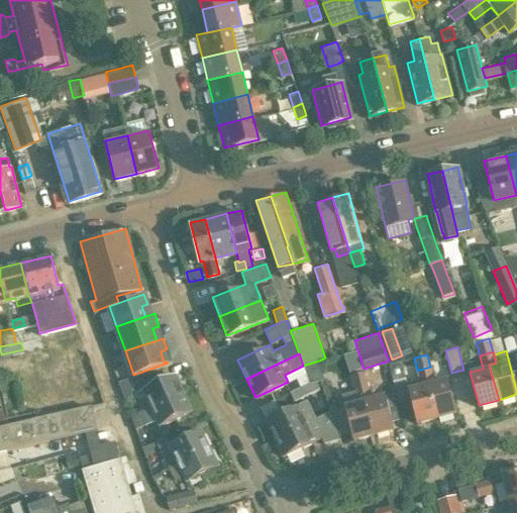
[(388,362),(393,380),(406,377),(401,360),(388,362)]
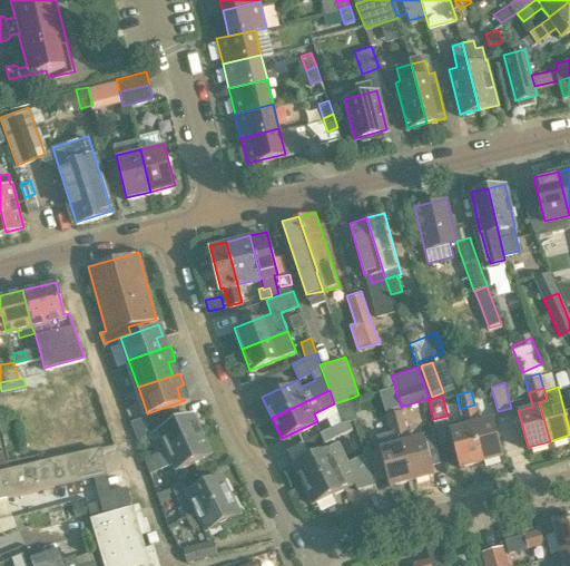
[(356,417),(352,398),(334,403),(340,421),(347,419),(356,417)]
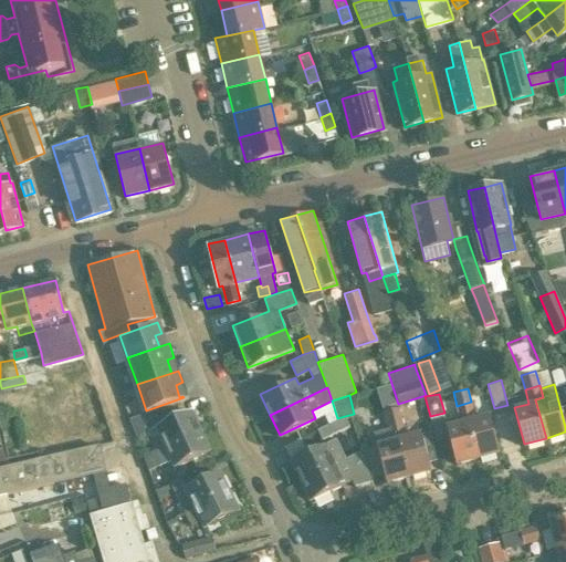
[(448,425),(447,425),(449,436),(456,461),(478,456),(468,417),(475,415),(471,402),(457,406),(461,422),(448,425)]
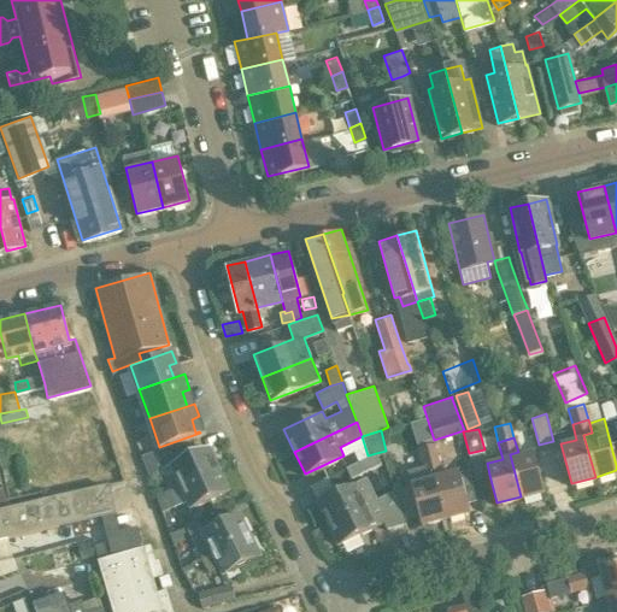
[(434,441),(418,445),(422,460),(438,455),(434,441)]
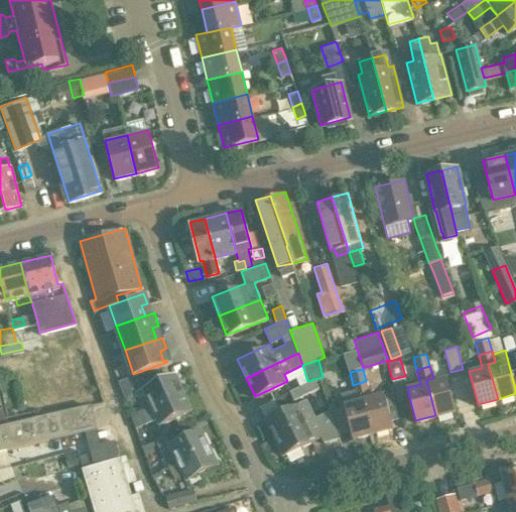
[(142,409),(182,390),(173,372),(142,386),(145,393),(136,397),(142,409)]
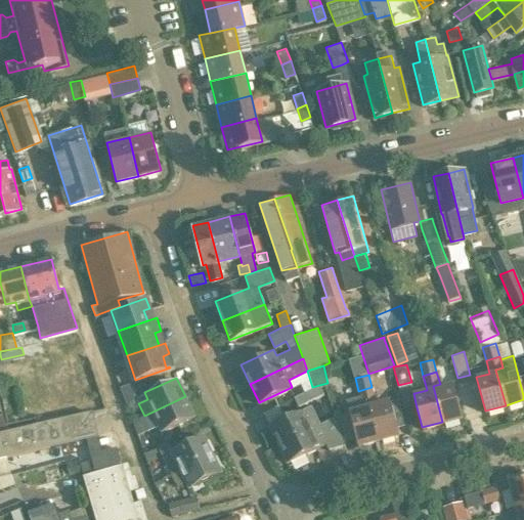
[(129,382),(120,386),(125,398),(134,395),(129,382)]
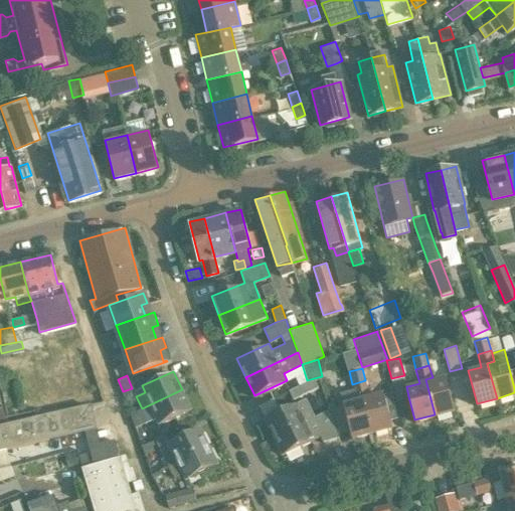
[(433,377),(425,379),(435,414),(454,410),(446,376),(433,380),(433,377)]
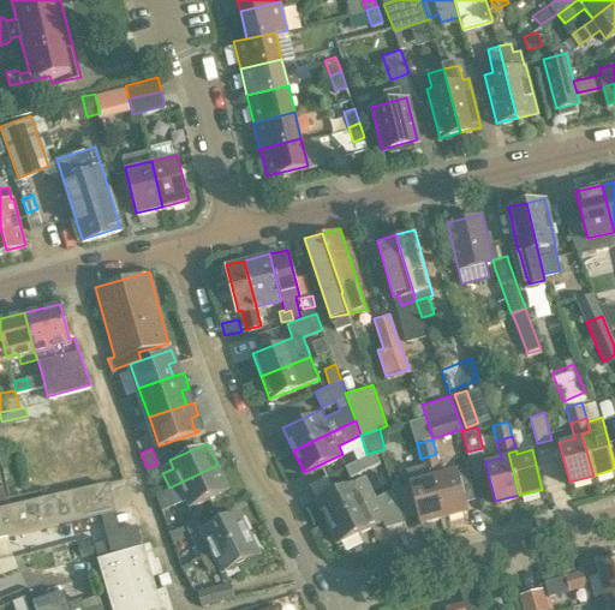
[(375,452),(366,454),(345,465),(350,476),(380,460),(375,452)]
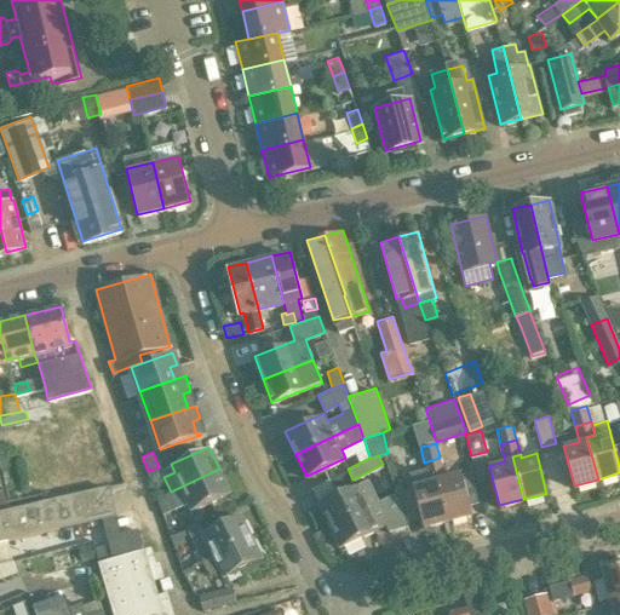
[(445,477),(443,472),(435,475),(447,519),(471,513),(464,484),(477,481),(471,455),(457,459),(460,473),(445,477)]
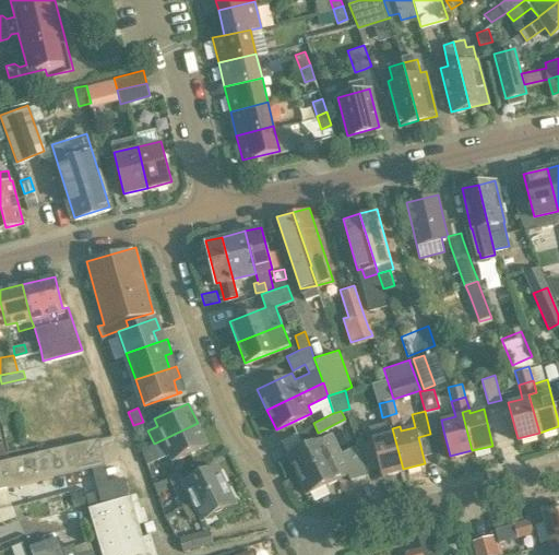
[(396,413),(382,417),(383,421),(369,425),(381,474),(403,469),(392,428),(400,426),(396,413)]
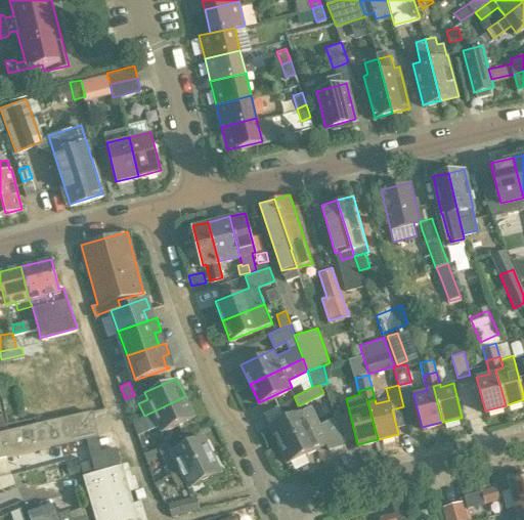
[(185,396),(144,416),(133,421),(137,433),(148,428),(159,423),(162,430),(193,416),(185,396)]
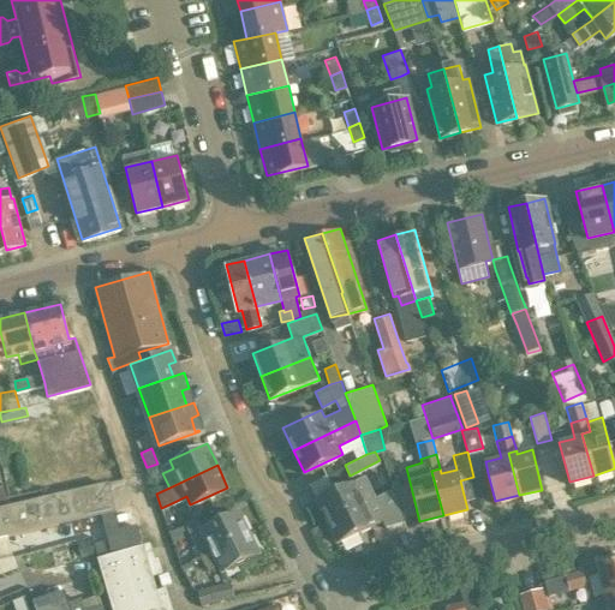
[(327,520),(376,495),(364,473),(334,489),(326,473),(308,482),(316,497),(327,520)]
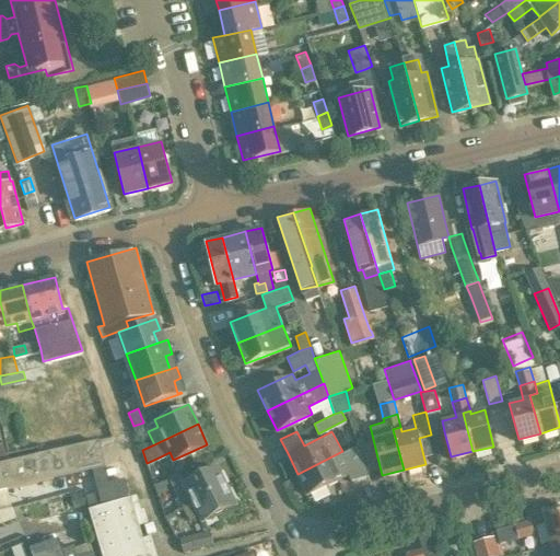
[(7,459),(0,460),(0,488),(46,478),(105,464),(98,439),(7,459)]
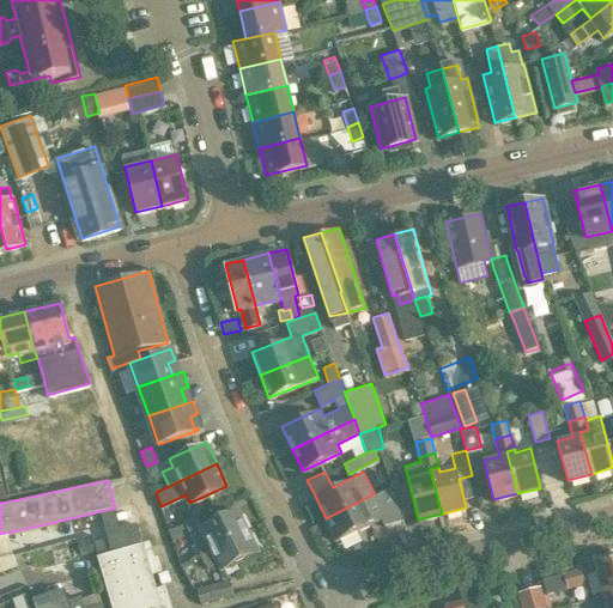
[(392,485),(375,493),(326,518),(337,540),(381,518),(384,524),(402,518),(392,485)]
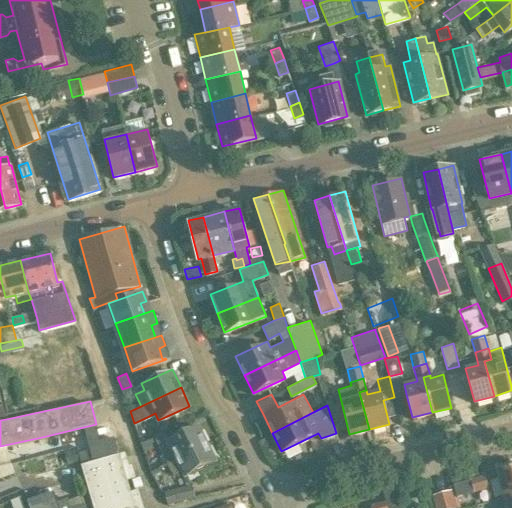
[(99,438),(96,424),(86,427),(89,441),(93,456),(118,450),(115,434),(99,438)]
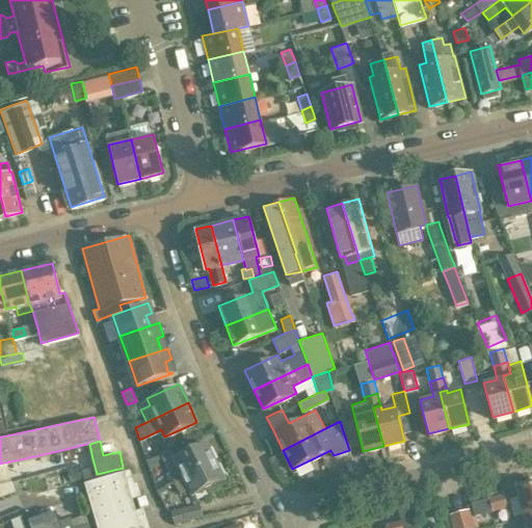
[(174,480),(215,459),(206,441),(175,456),(169,447),(160,451),(164,462),(174,480)]
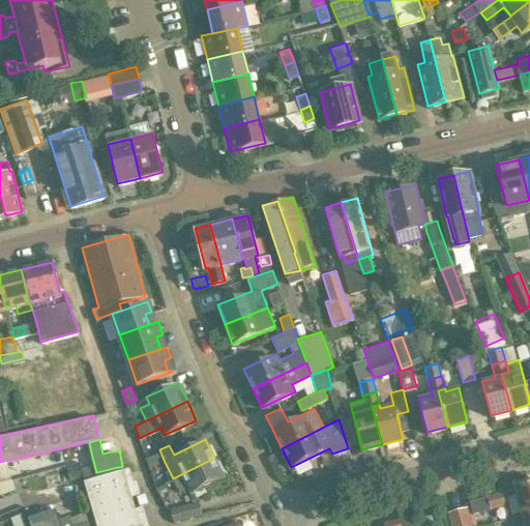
[(224,476),(214,458),(173,478),(179,490),(188,485),(192,492),(224,476)]
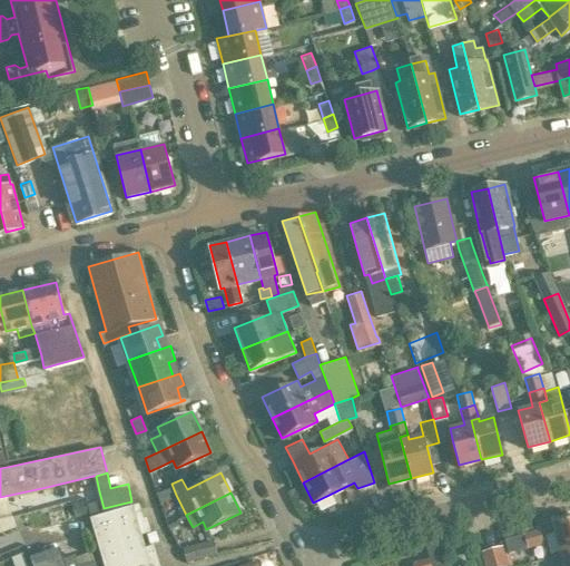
[(97,499),(87,503),(91,516),(100,514),(97,499)]
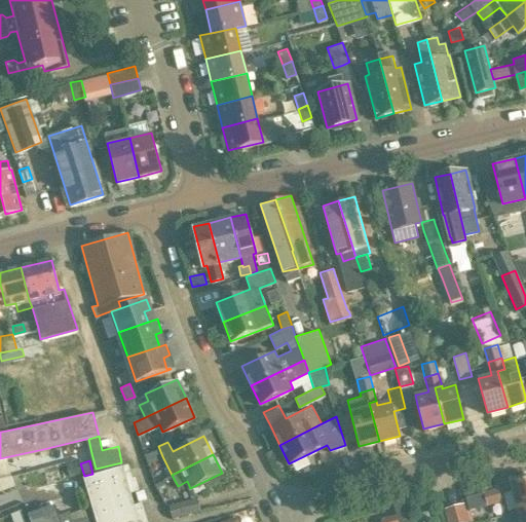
[(148,521),(142,501),(135,504),(122,464),(83,476),(97,521),(148,521)]
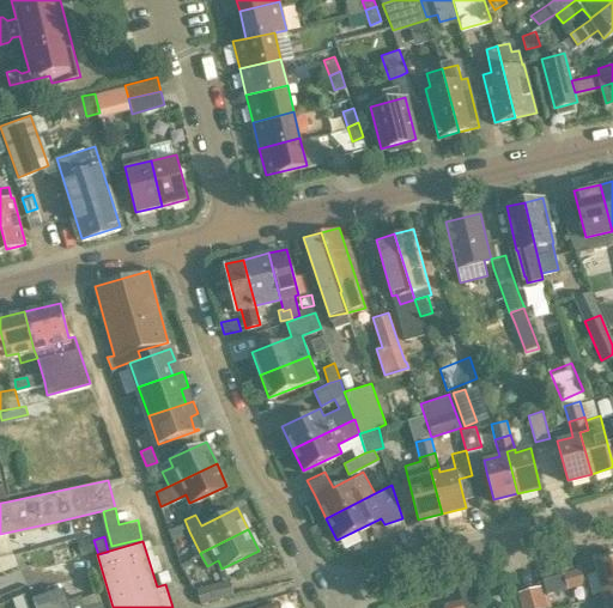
[(602,594),(612,590),(612,557),(594,563),(602,594)]
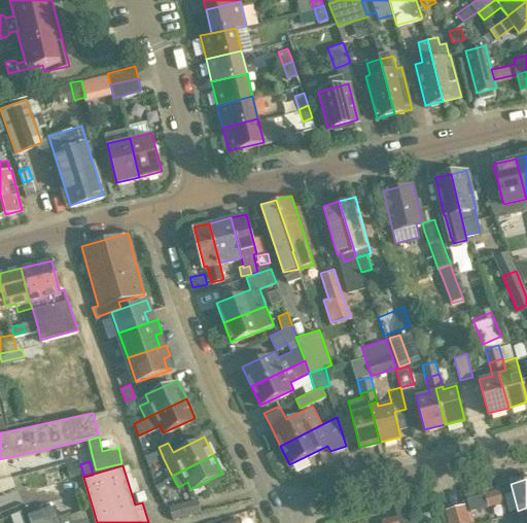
[(502,500),(498,487),(479,492),(483,507),(502,500)]
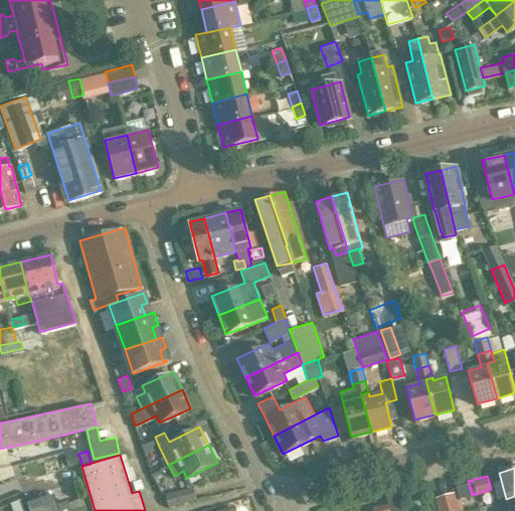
[(403,489),(405,497),(425,492),(423,484),(403,489)]
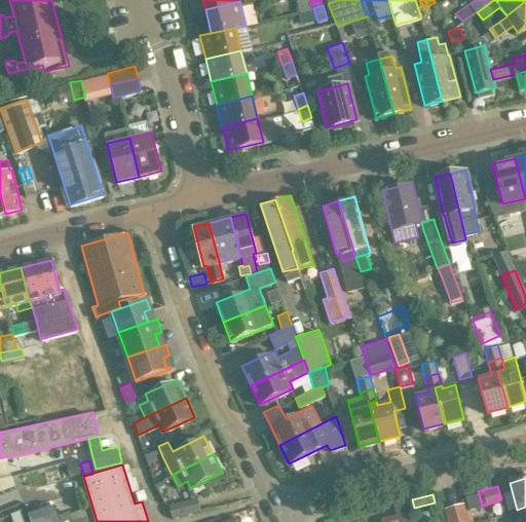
[(172,517),(200,510),(197,496),(168,504),(172,517)]
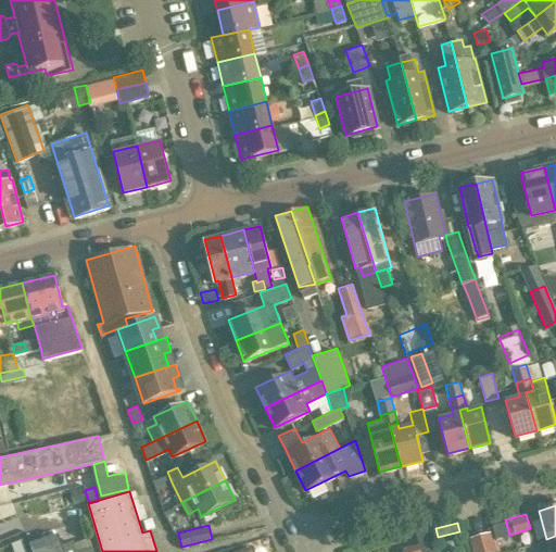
[(495,551),(490,530),(489,530),(469,536),(474,551),(495,551)]
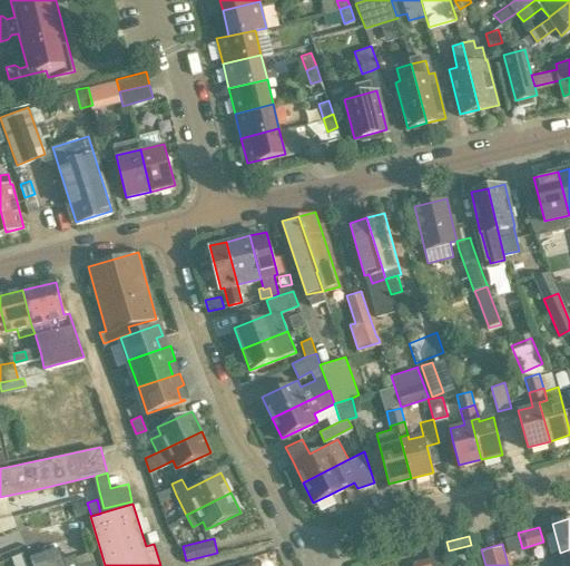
[(98,565),(91,547),(64,557),(59,546),(30,556),(33,565),(98,565)]
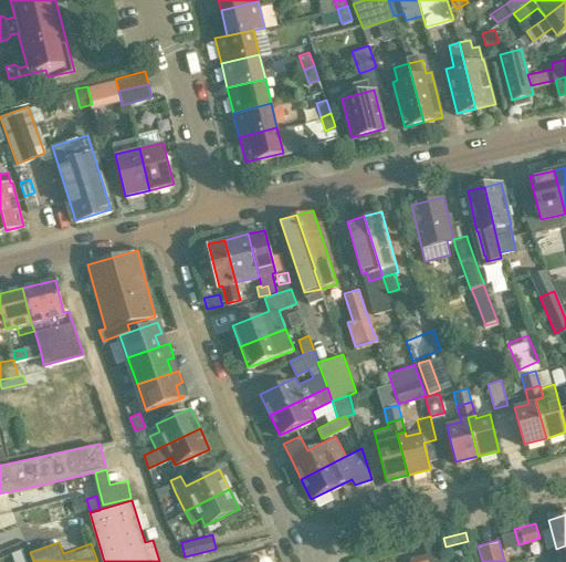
[(565,561),(565,545),(556,549),(559,561),(565,561)]
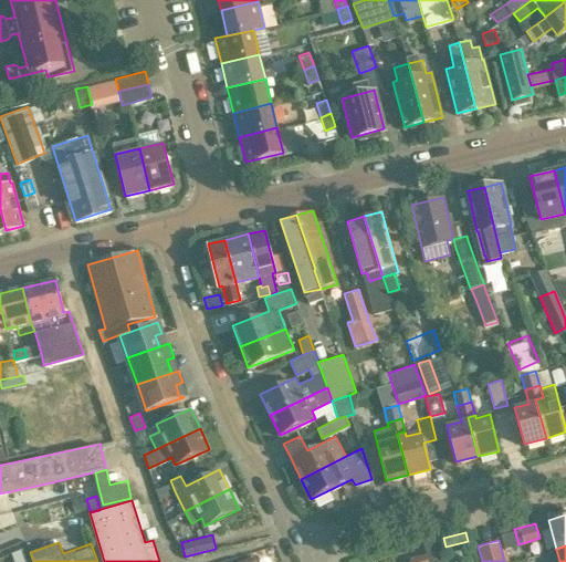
[(23,561),(28,561),(22,548),(13,550),(17,561),(23,561)]
